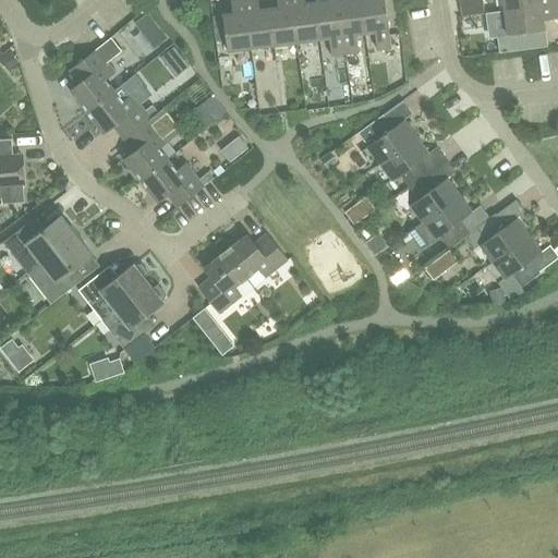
[(227,49),(250,47),(243,0),(229,0),(231,12),(221,13),(227,49)]
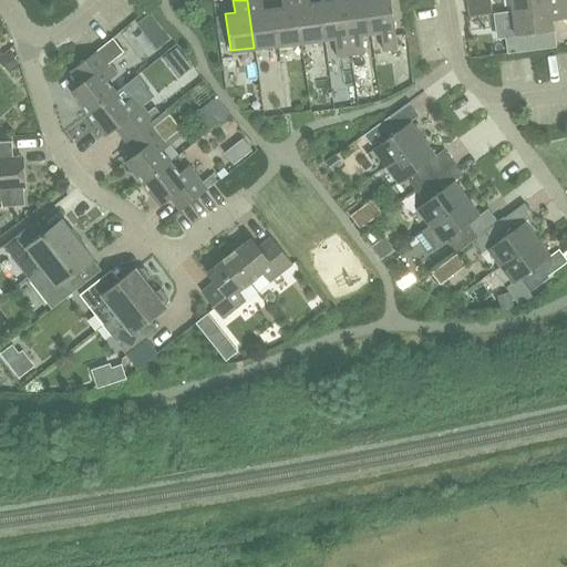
[(247,0),(254,48),(277,44),(272,7),(263,8),(261,0),(247,0)]
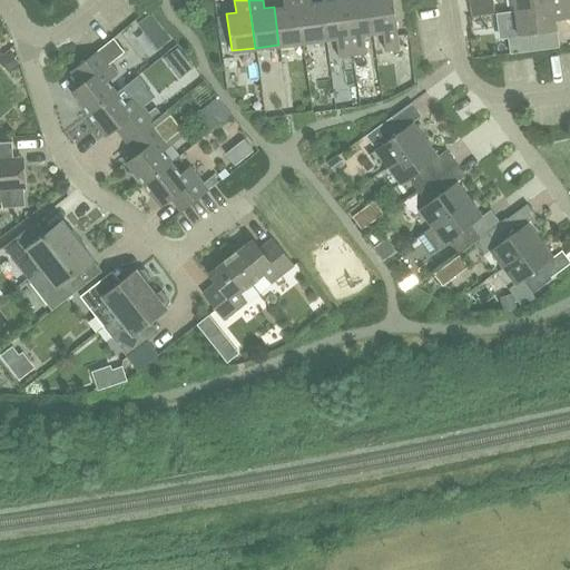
[(282,0),(283,6),(274,7),(278,45),(302,41),(295,0),(282,0)]
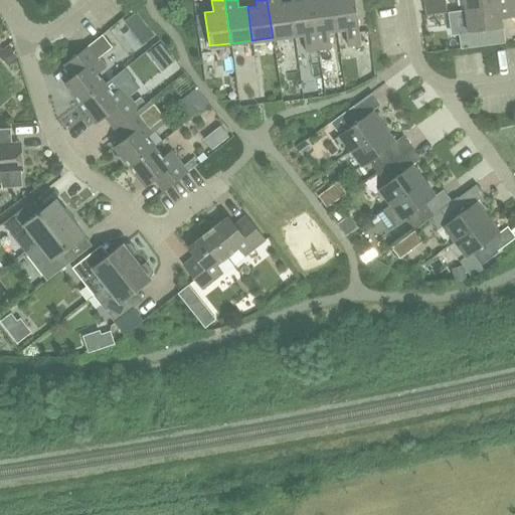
[(280,0),(267,0),(273,37),(293,35),(289,1),(280,2),(280,0)]
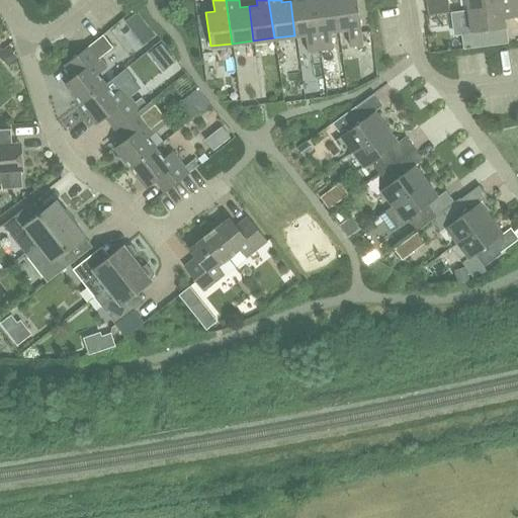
[(304,34),(307,52),(320,50),(313,0),(297,0),(290,1),(294,35),(304,34)]
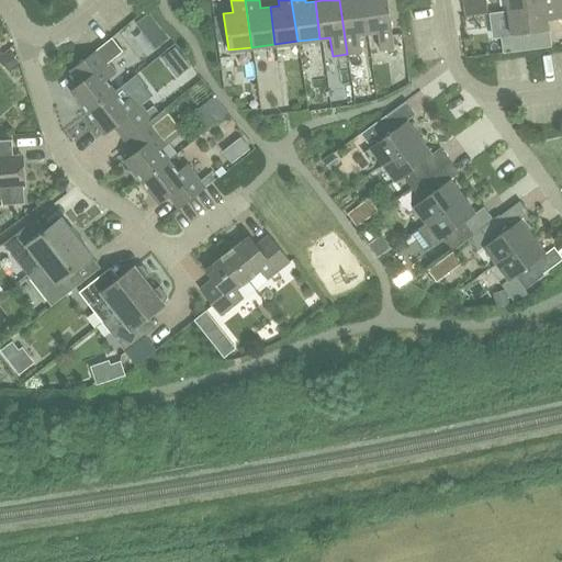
[(362,0),(339,0),(347,54),(361,52),(358,33),(367,32),(362,0)]
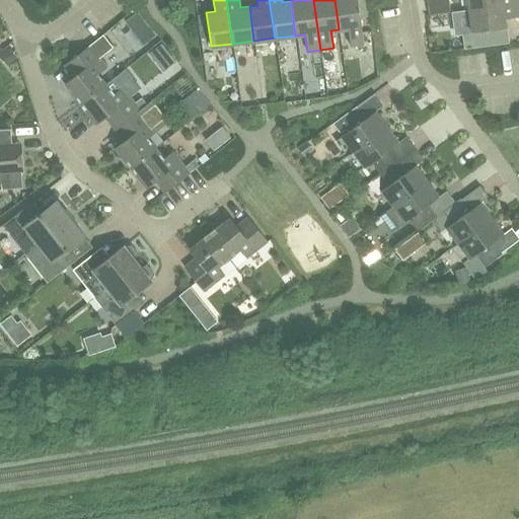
[(356,0),(335,0),(339,29),(347,28),(350,46),(362,45),(356,0)]
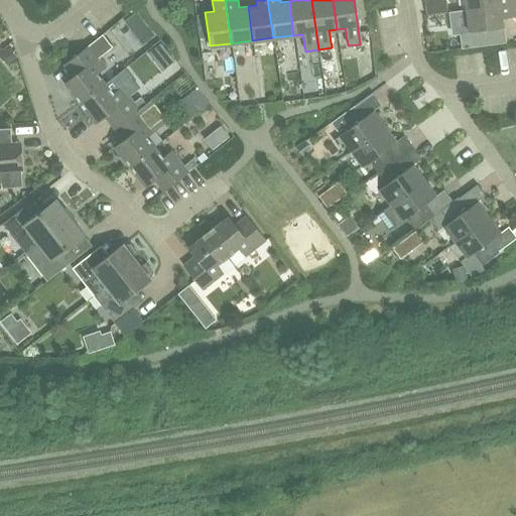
[(515,0),(464,0),(466,10),(515,2),(515,0)]
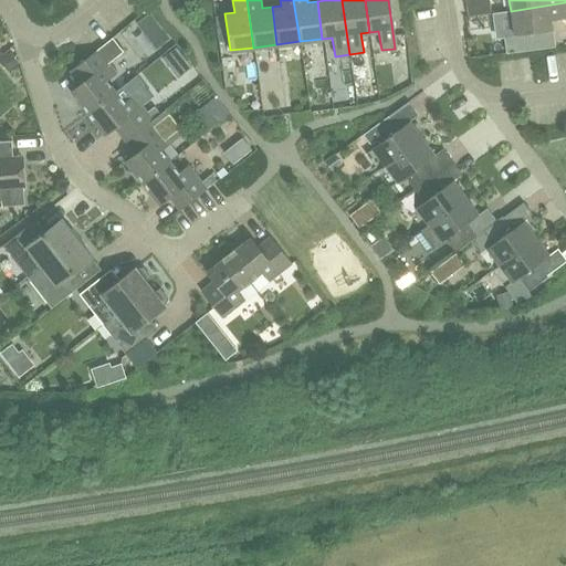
[(565,2),(511,11),(514,34),(553,29),(552,20),(565,18),(565,2)]
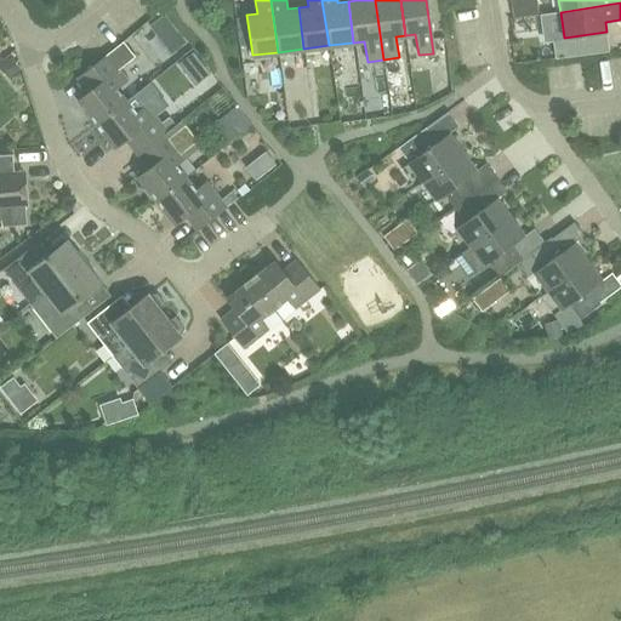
[(149,23),(163,39),(176,28),(164,12),(149,23)]
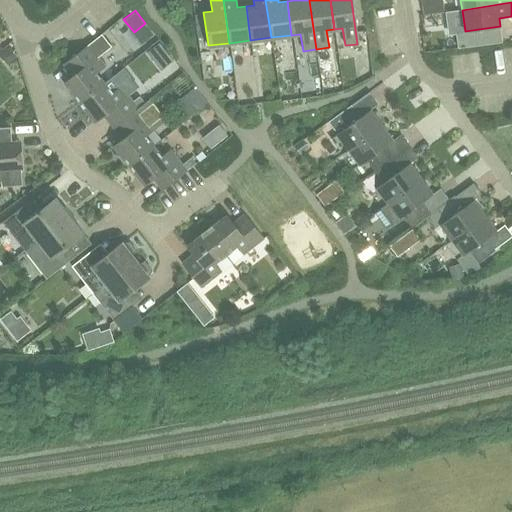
[(112,46),(102,34),(63,64),(72,75),(64,82),(79,102),(104,82),(96,72),(105,65),(98,57),(112,46)]
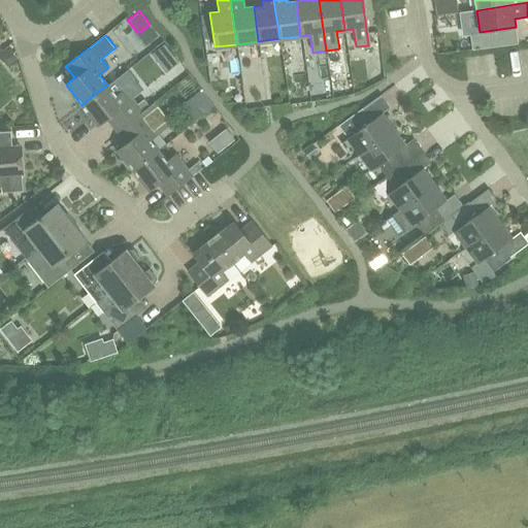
[(169,55),(162,45),(150,56),(157,65),(169,55)]
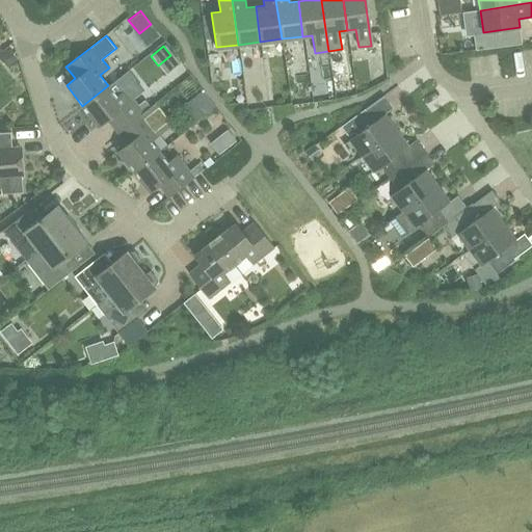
[(10,49),(0,57),(0,58),(7,68),(19,58),(10,49)]
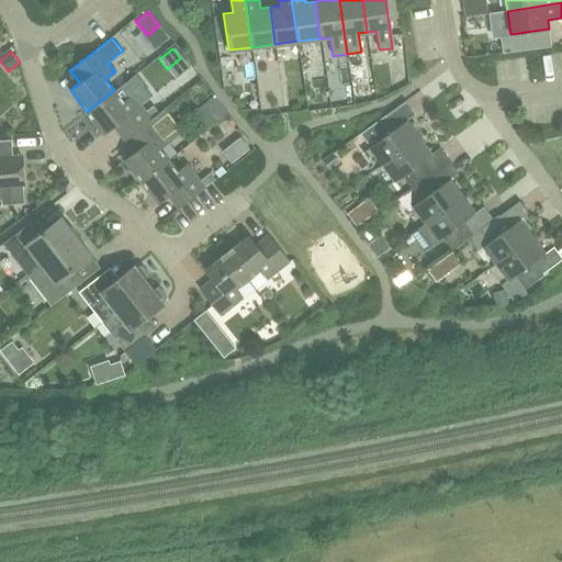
[(113,125),(123,139),(152,116),(133,93),(123,101),(114,90),(87,112),(103,133),(113,125)]
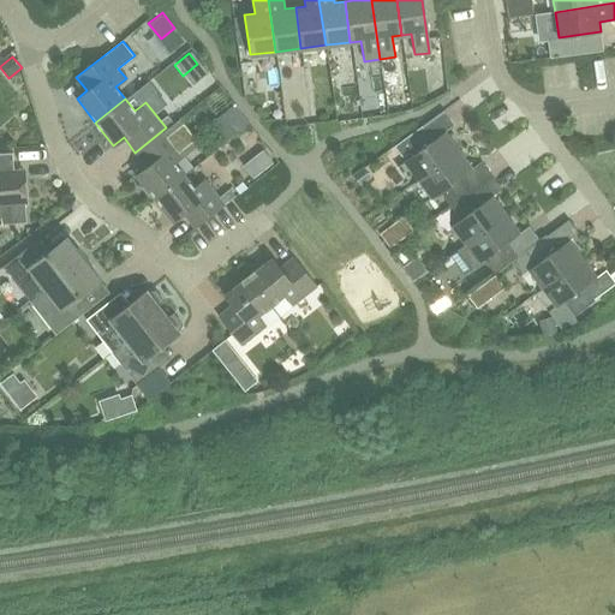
[(248,124),(233,105),(214,120),(227,139),(248,124)]
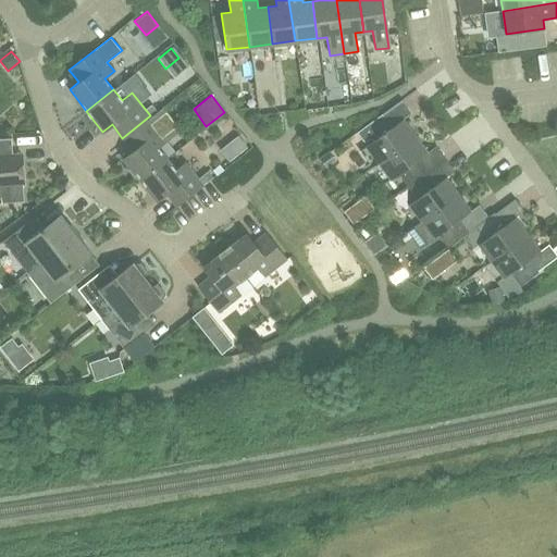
[(314,98),(317,112),(334,109),(332,95),(314,98)]
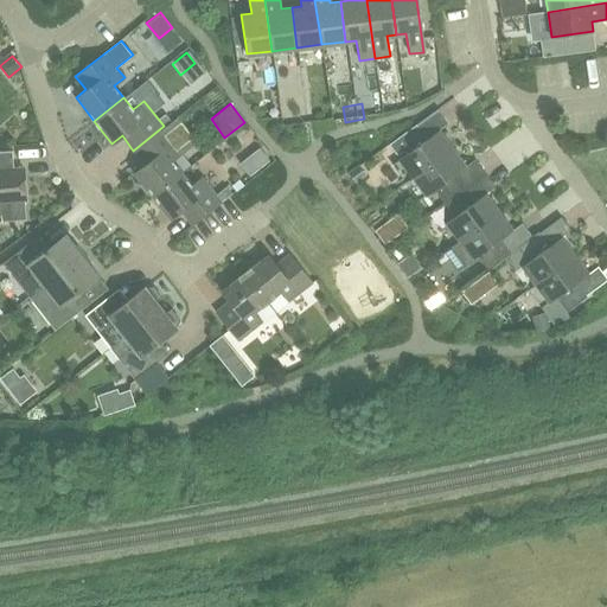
[(452,148),(439,131),(426,136),(415,125),(389,144),(397,154),(407,151),(408,152),(393,163),(406,181),(452,148)]
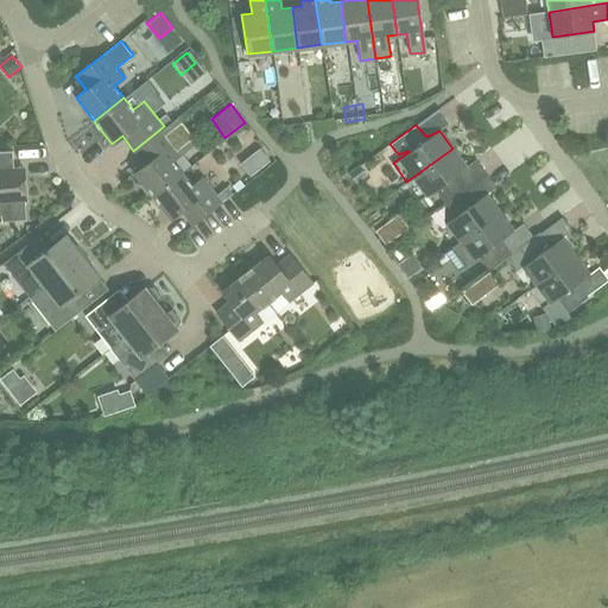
[(135,173),(153,196),(183,172),(173,162),(184,152),(164,126),(133,151),(145,165),(135,173)]
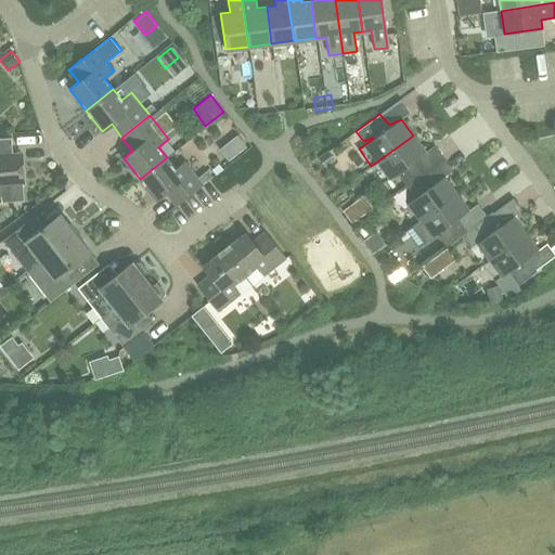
[(410,181),(423,172),(413,160),(425,153),(413,136),(371,166),(383,182),(401,169),(410,181)]
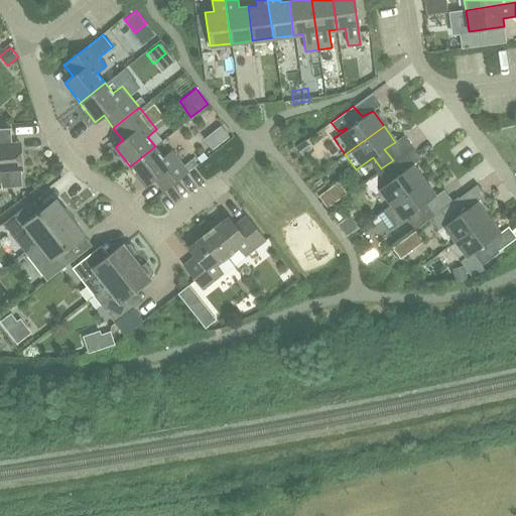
[(0,187),(20,186),(19,171),(21,171),(19,140),(10,141),(9,129),(0,129),(0,187)]
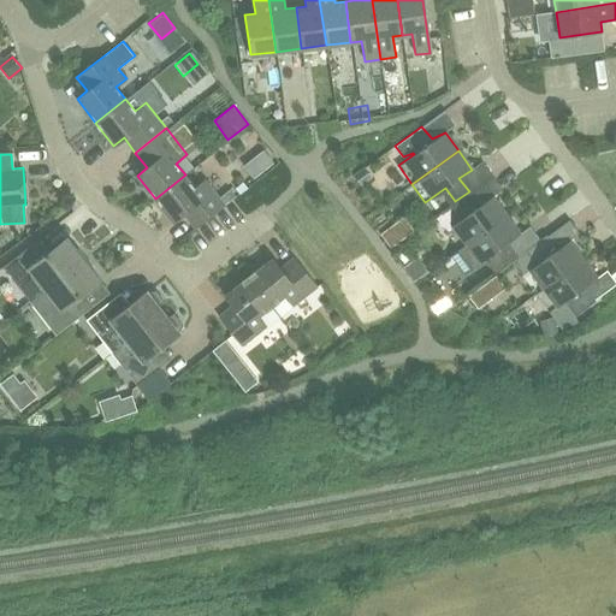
[(366,167),(355,175),(362,184),(372,177),(366,167)]
